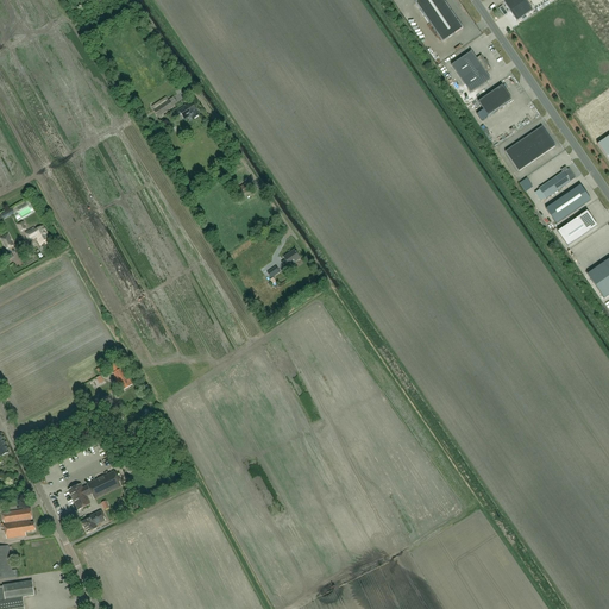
[(443,0),(419,0),(415,2),(443,43),(463,29),(443,0)]
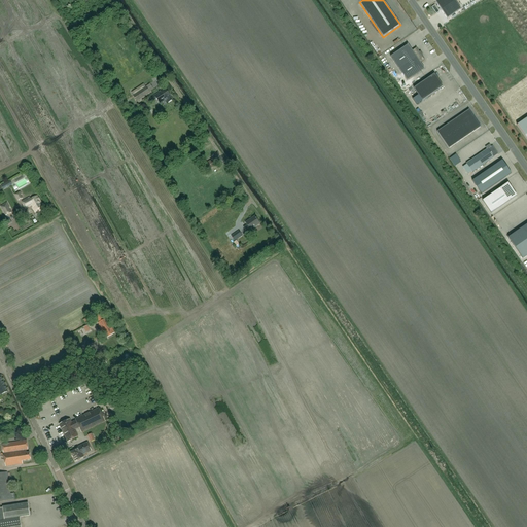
[(455,1),(454,0),(433,0),(442,10),(455,1)]
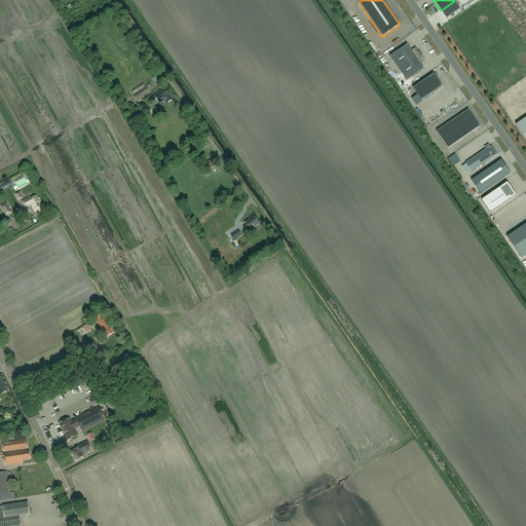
[(389,57),(407,80),(423,69),(423,70),(424,69),(419,63),(423,60),(423,61),(424,60),(421,55),(422,54),(420,51),(418,52),(415,47),(415,48),(411,50),(407,44),(407,45),(389,57)]
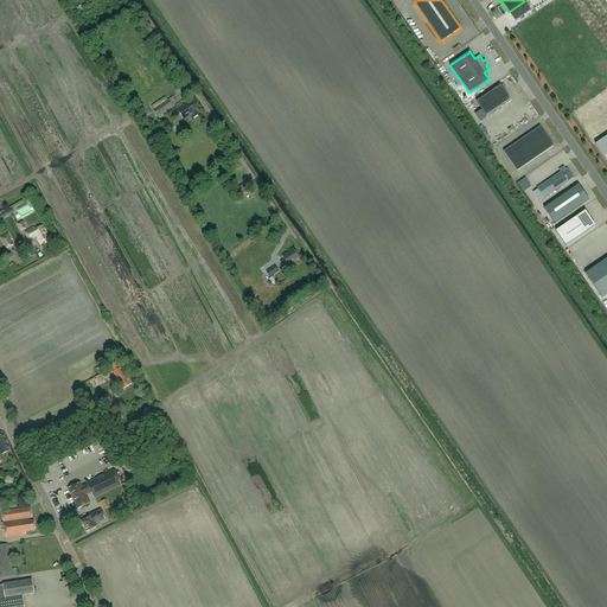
[(486,116),(510,100),(500,85),(477,102),(486,116)]
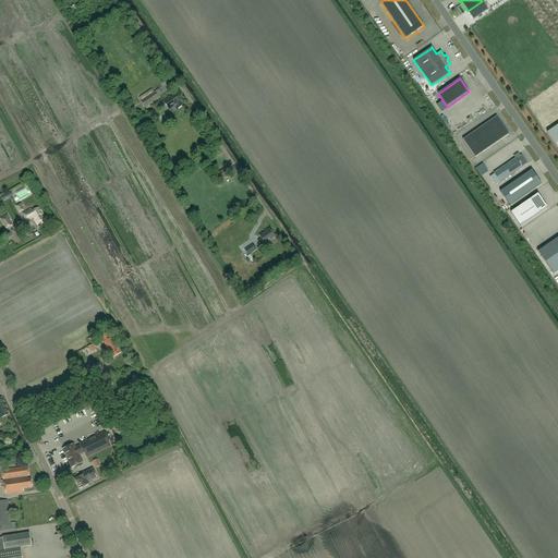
[(158,98),(154,93),(142,101),(145,107),(158,98)]
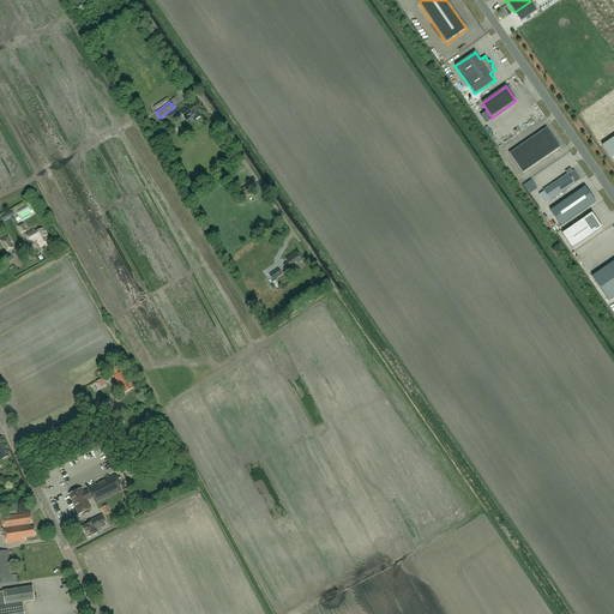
[(188,106),(175,115),(178,118),(182,115),(186,121),(192,116),(194,121),(202,116),(198,110),(193,104),(188,107),(188,106)]
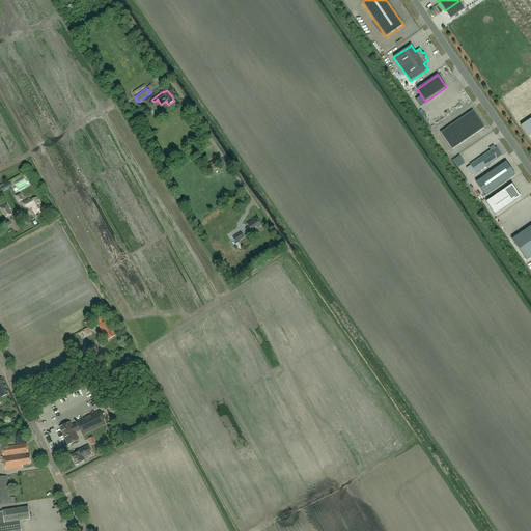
[(421,96),(416,101),(420,106),(425,102),(421,96)]
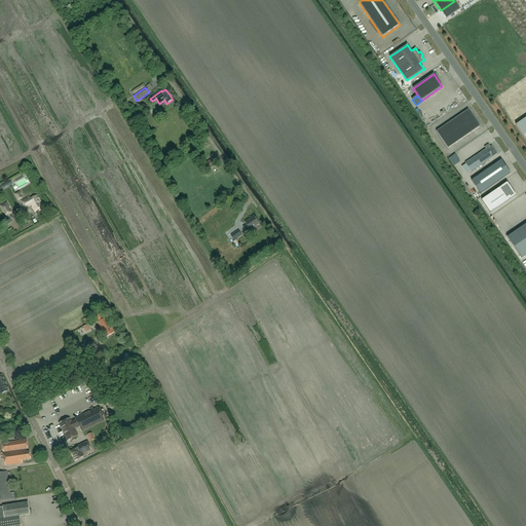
[(420,107),(417,108),(421,115),(429,111),(428,109),(423,111),(420,107)]
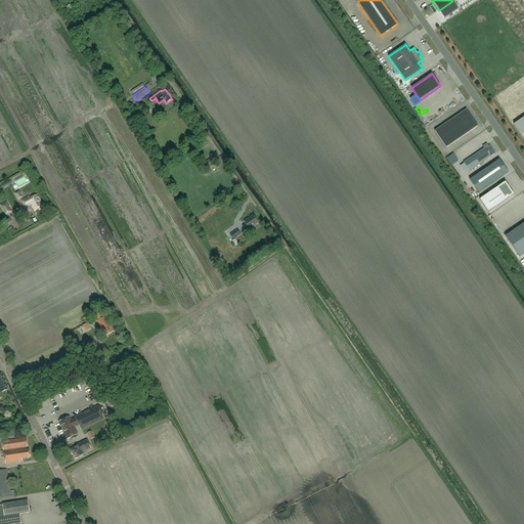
[(466,110),(442,125),(435,131),(446,147),(478,126),(466,108),(466,110)]
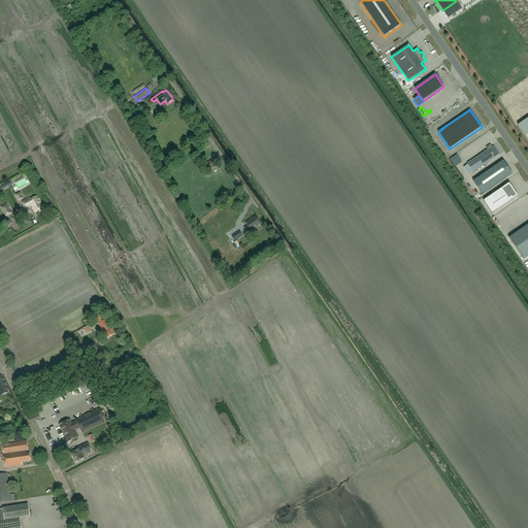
[(438,121),(435,117),(428,123),(430,127),(438,121)]
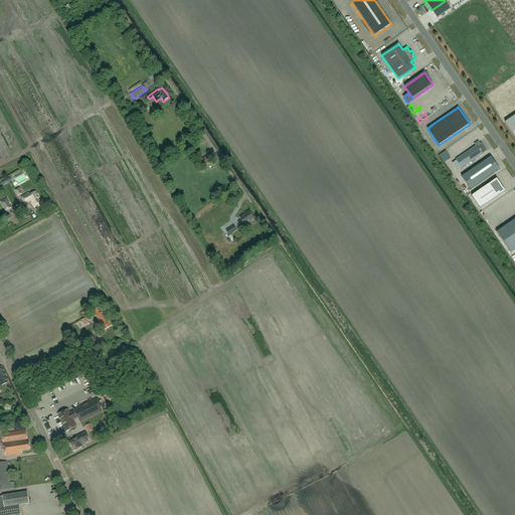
[(514,137),(514,115),(505,123),(514,137)]
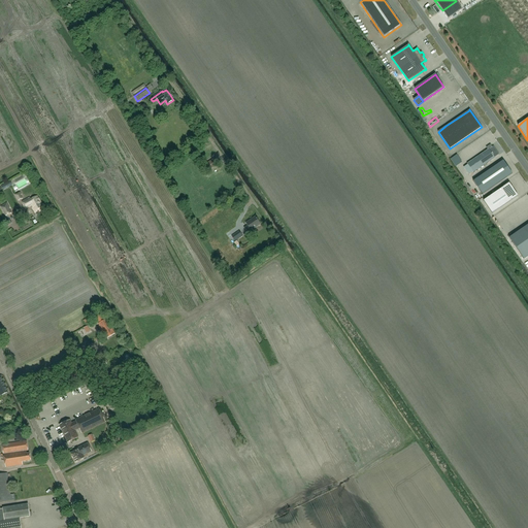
[(489,150),(467,164),(473,172),(495,158),(494,158),(499,155),(493,146),(489,150)]
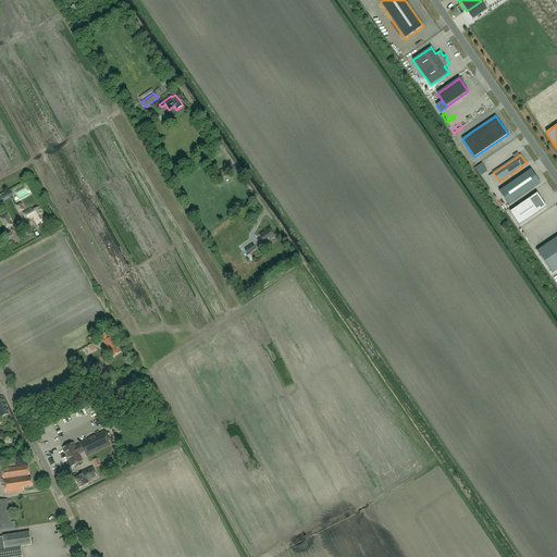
[(224,168),(217,173),(221,180),(229,174),(224,168)]
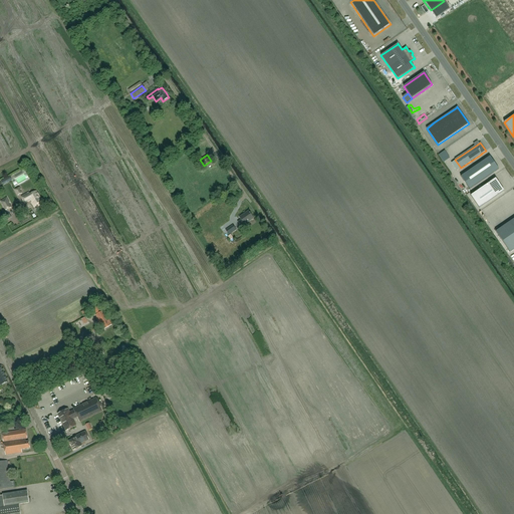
[(470,190),(499,170),(490,157),(461,177),(470,190)]
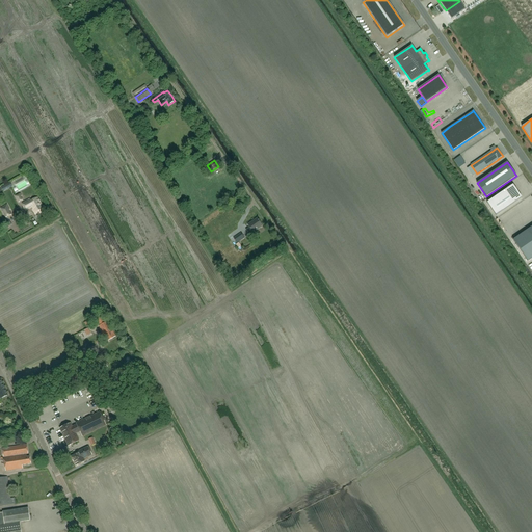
[(12,186),(10,183),(1,188),(3,191),(12,186)]
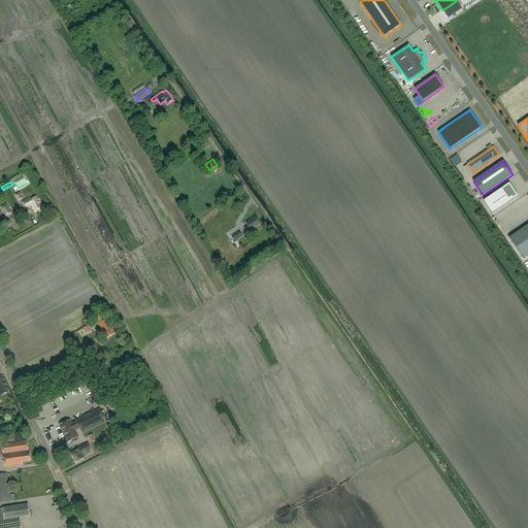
[(514,190),(509,184),(502,188),(503,188),(484,201),(492,213),(518,196),(514,190)]
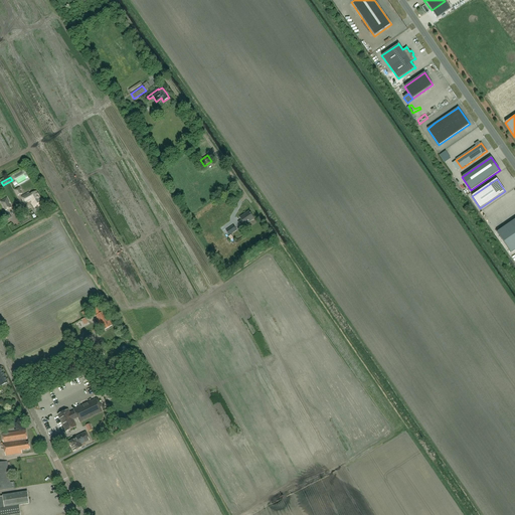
[(23,196),(24,198),(22,199),(25,203),(31,199),(32,201),(32,202),(35,207),(36,206),(38,209),(43,207),(41,203),(43,202),(41,199),(40,199),(40,198),(40,197),(36,191),(30,194),(29,192),(23,196)]
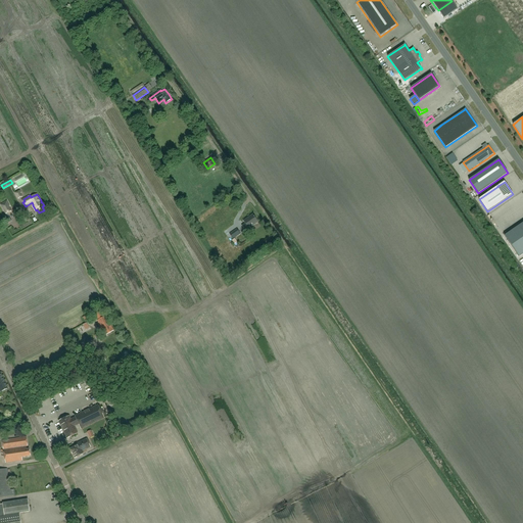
[(11,210),(6,201),(1,204),(5,214),(11,210)]
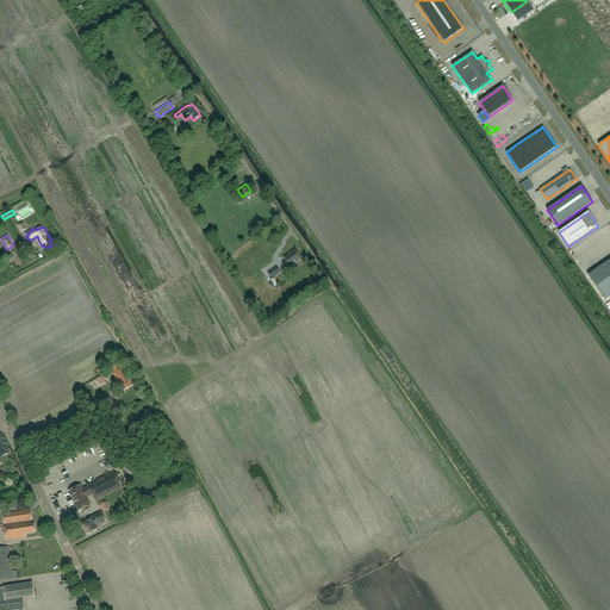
[(302,259),(294,250),(284,257),(286,261),(282,263),(286,269),(302,259)]
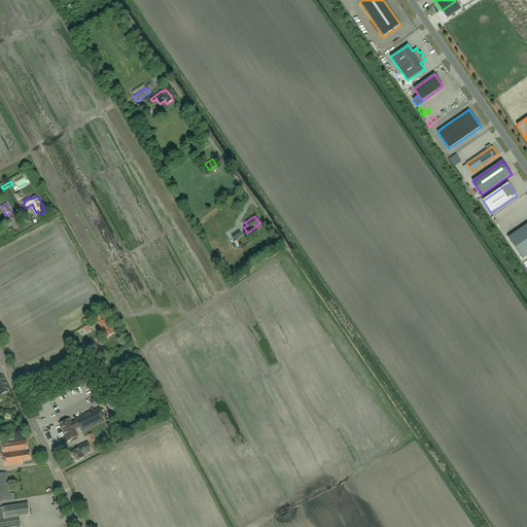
[(523,258),(526,255),(526,224),(508,238),(523,258)]
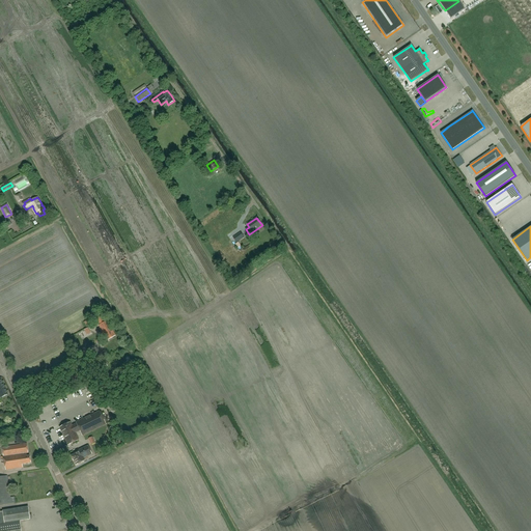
[(236,236),(233,238),(236,243),(238,242),(240,241),(241,240),(244,238),(241,233),(238,235),(236,236)]
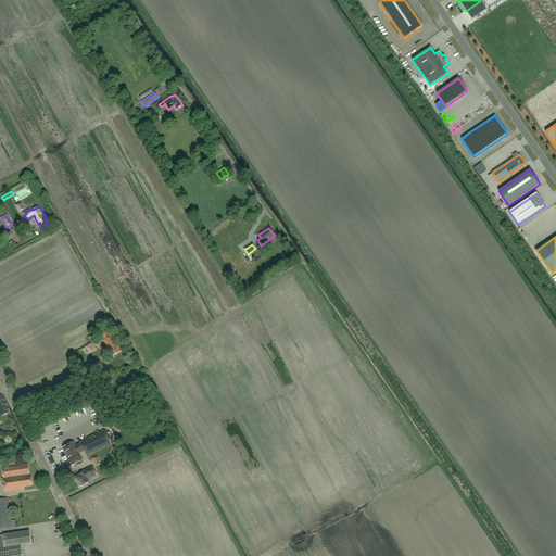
[(111,337),(110,337),(105,340),(103,341),(111,356),(121,351),(118,346),(116,348),(111,337)]
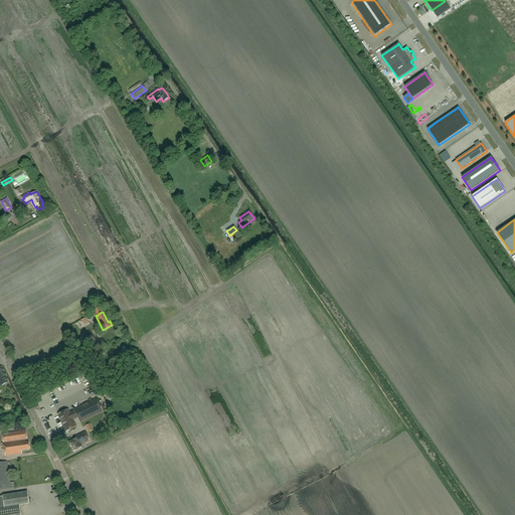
[(79,422),(80,422),(103,411),(97,398),(73,409),(74,411),(69,413),(68,409),(58,414),(66,432),(76,426),(72,419),(77,417),(79,422)]
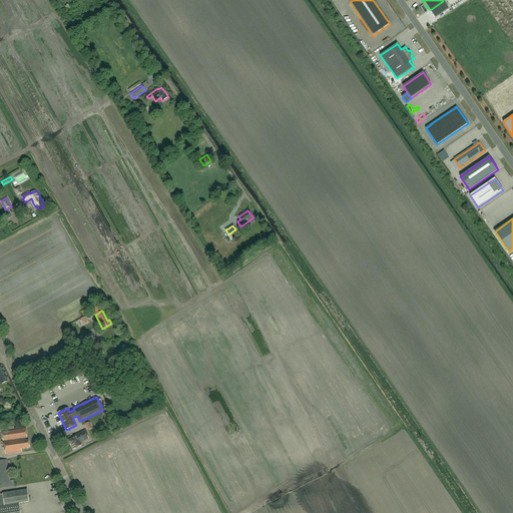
[(26,429),(2,432),(5,454),(22,452),(21,449),(30,447),(28,440),(26,441),(25,438),(27,438),(26,429)]
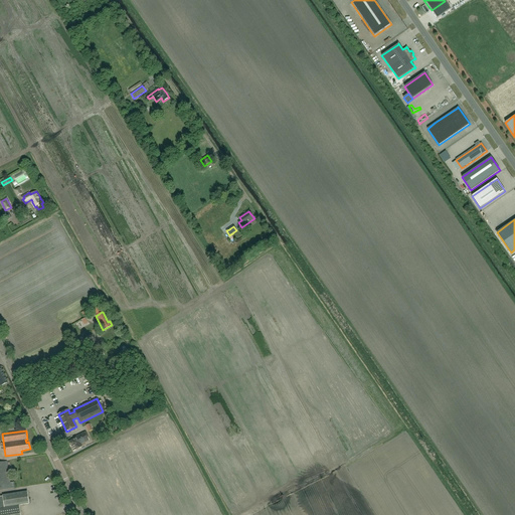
[(71,447),(73,451),(81,447),(80,445),(89,441),(86,433),(75,438),(75,439),(69,443),(71,447)]
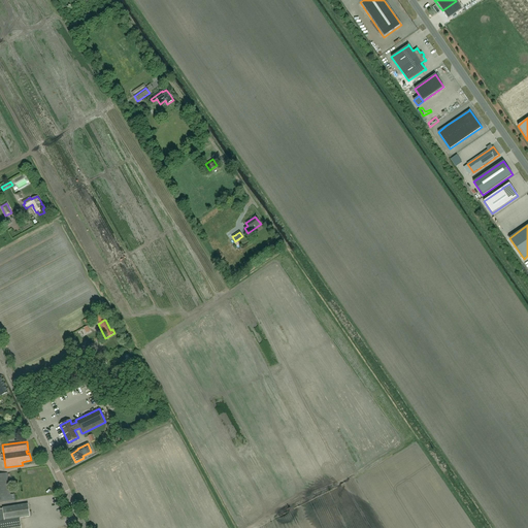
[(0,502),(11,500),(10,494),(7,473),(0,473),(0,502)]
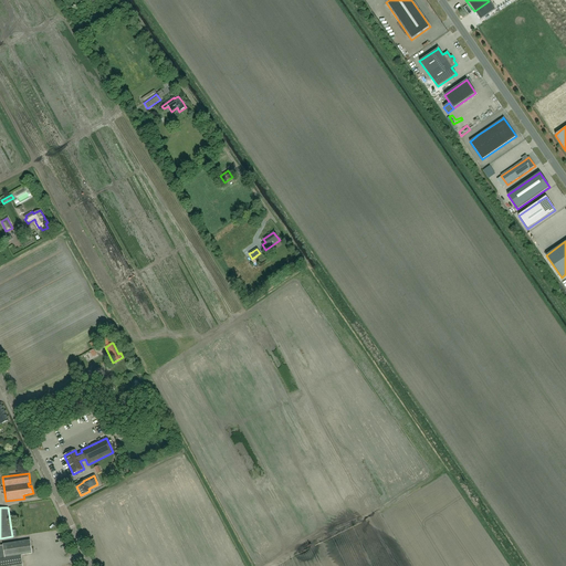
[(3,545),(0,545),(0,565),(22,565),(21,555),(32,554),(30,541),(2,544),(3,545)]
